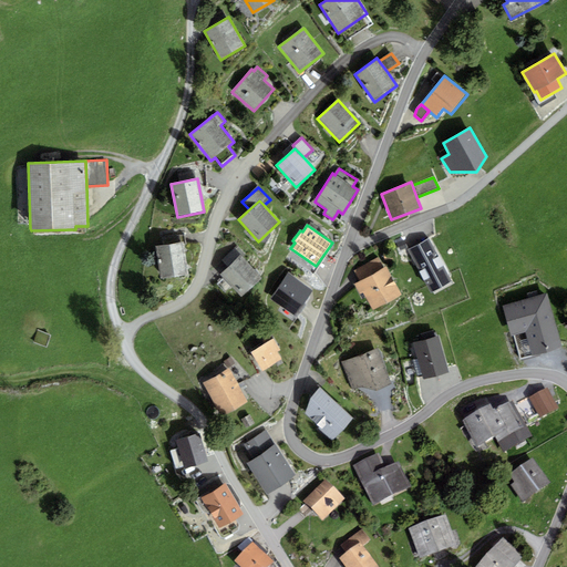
[(162,238),(163,245),(183,241),(184,245),(186,244),(185,234),(162,238)]
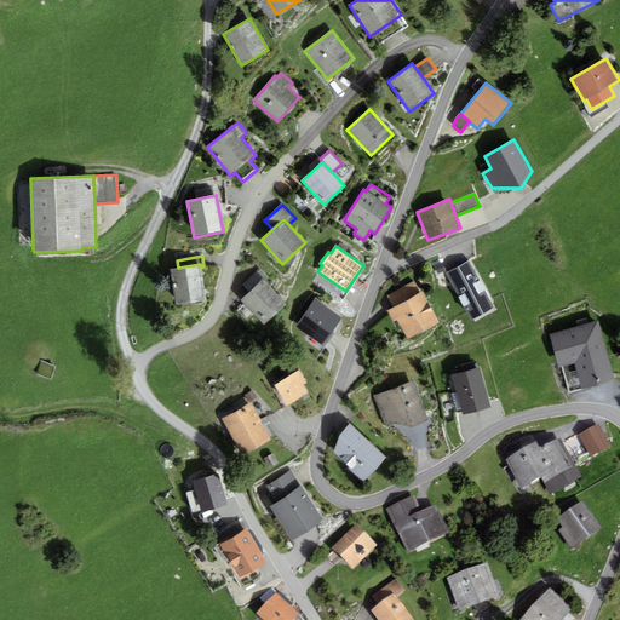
[(495,309),(468,260),(445,274),(472,322),(495,309)]
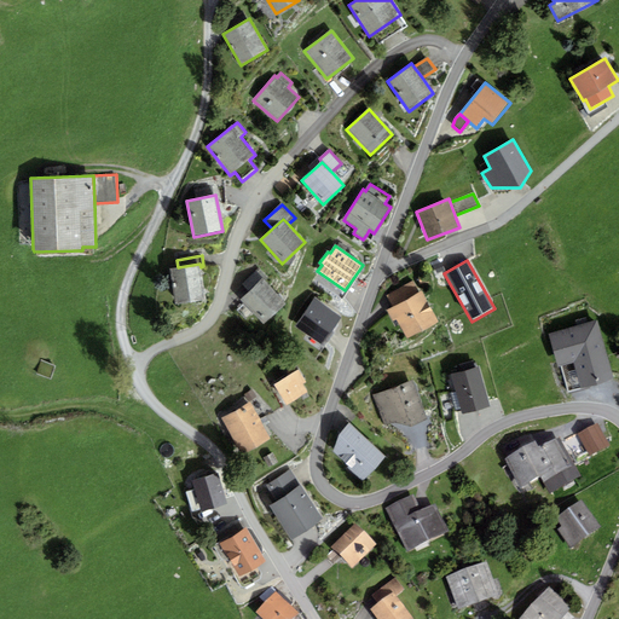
[(201,267),(200,264),(178,267),(169,268),(174,305),(204,301),(201,267)]
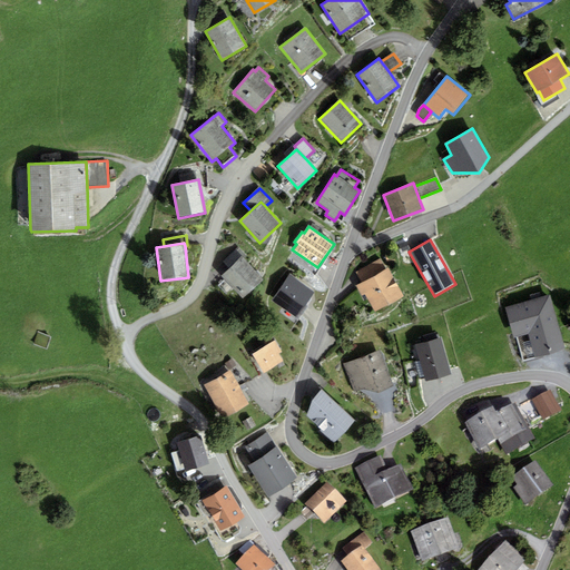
[(247,256),(238,247),(223,262),(229,268),(242,256),(244,259),(247,256)]
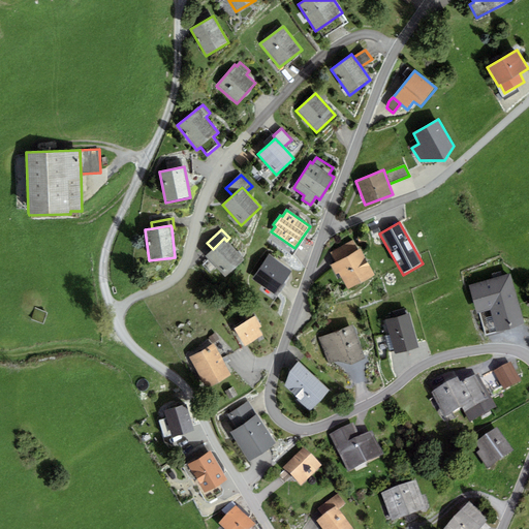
[(226,241),(224,238),(213,249),(205,256),(225,278),(245,260),(226,241)]
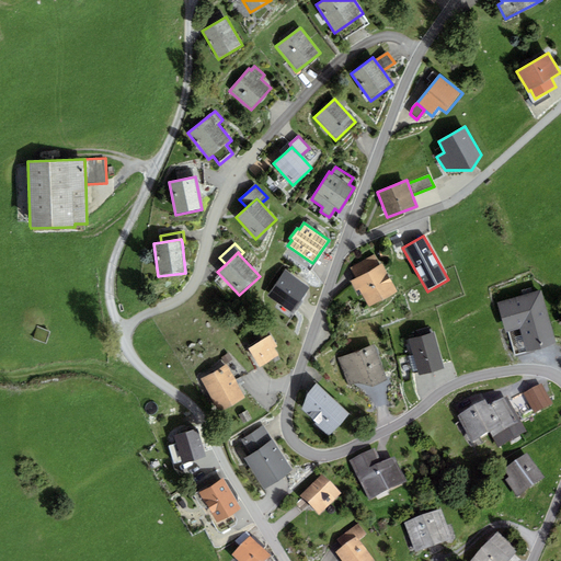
[(355,278),(380,265),(374,254),(350,268),(355,278)]
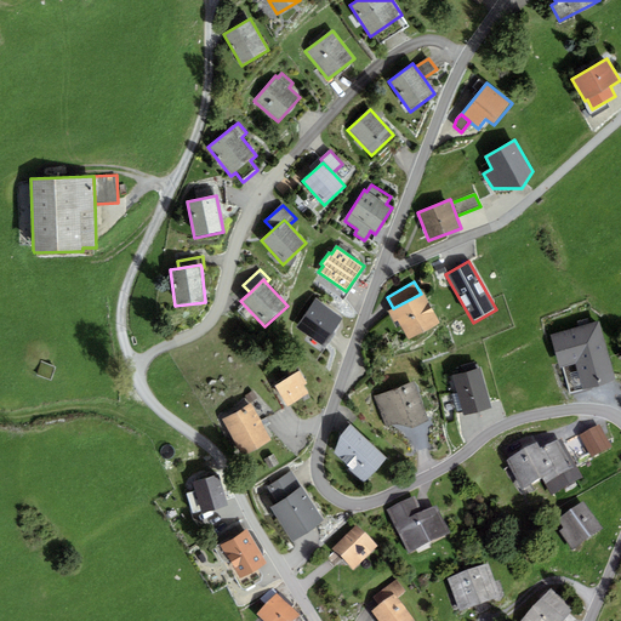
[(393,308),(387,312),(394,323),(398,320),(409,340),(440,323),(423,291),(421,294),(393,308)]
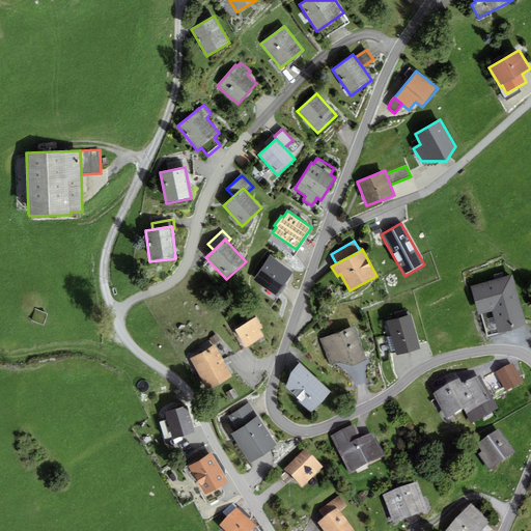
[(271,255),(253,280),(277,297),(294,272),(271,255)]
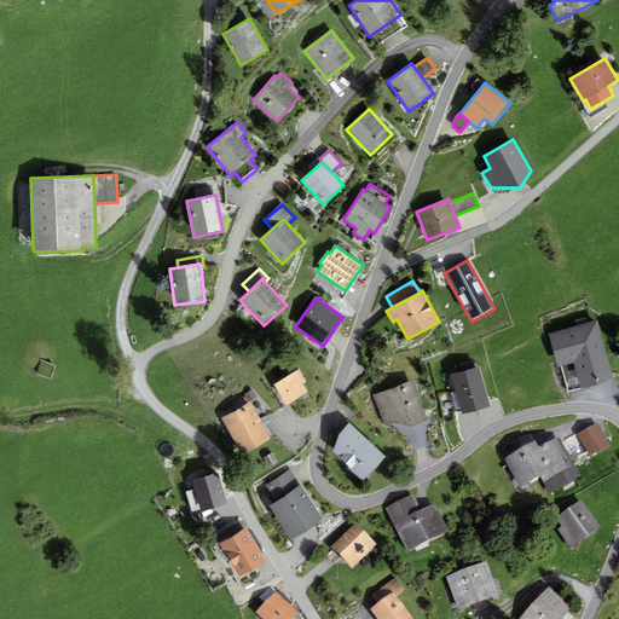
[(613,380),(596,320),(549,335),(557,368),(561,366),(568,392),(613,380)]
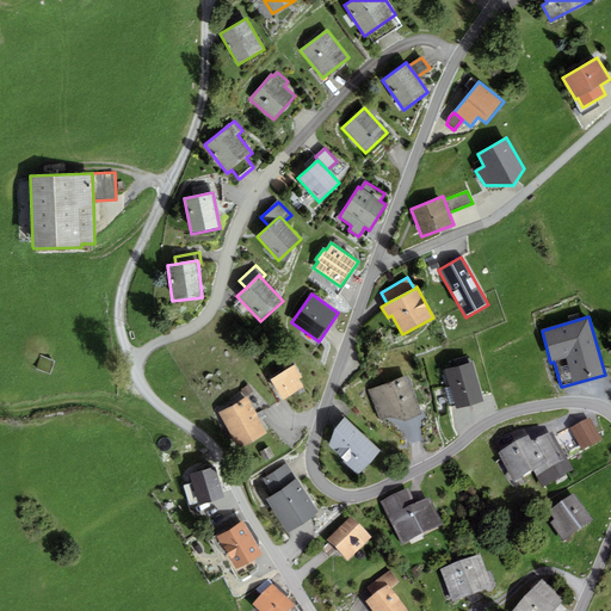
[(485,402),(473,362),(445,370),(456,409),(485,402)]
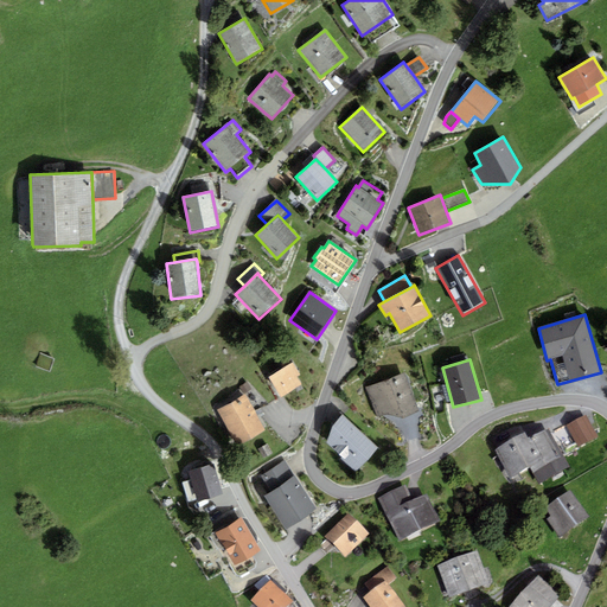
[(302,385),(296,376),(300,375),(293,363),(268,377),(281,397),(302,385)]
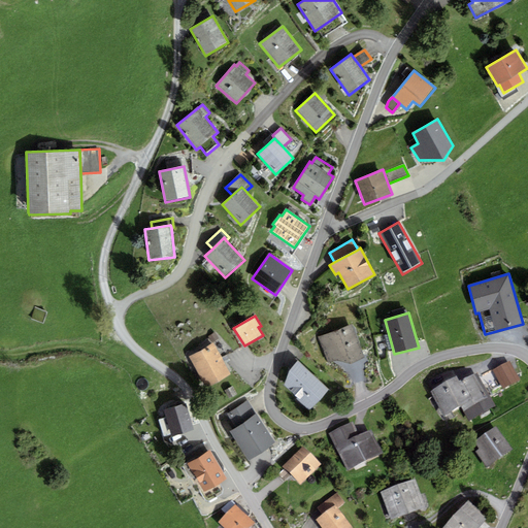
[(364,358),(353,324),(318,337),(328,364),(337,360),(350,364),(364,358)]
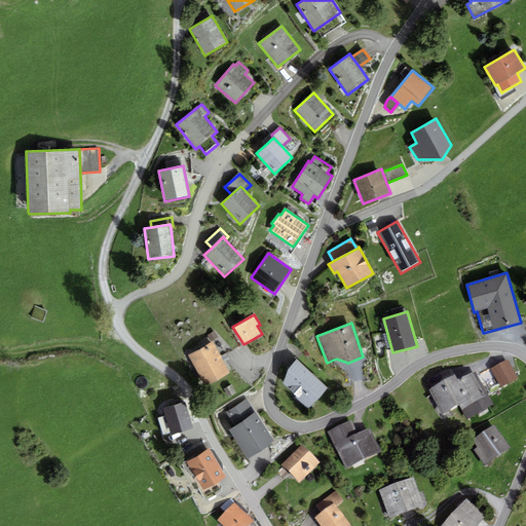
[(212,342),(188,355),(205,387),(230,373),(212,342)]
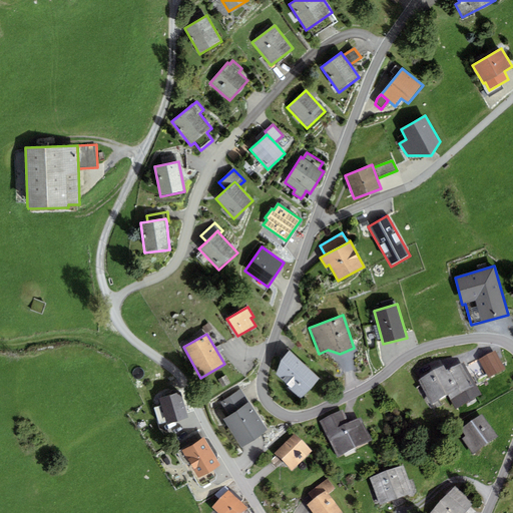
[(320,379),(290,351),(281,362),(277,375),(301,399),(320,379)]
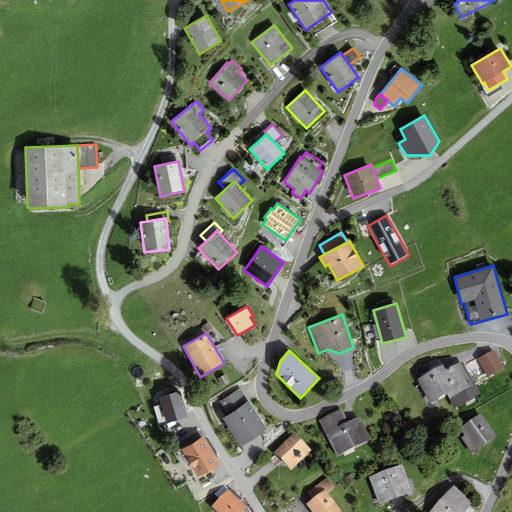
[(494,350),(478,359),(488,377),(504,369),(494,350)]
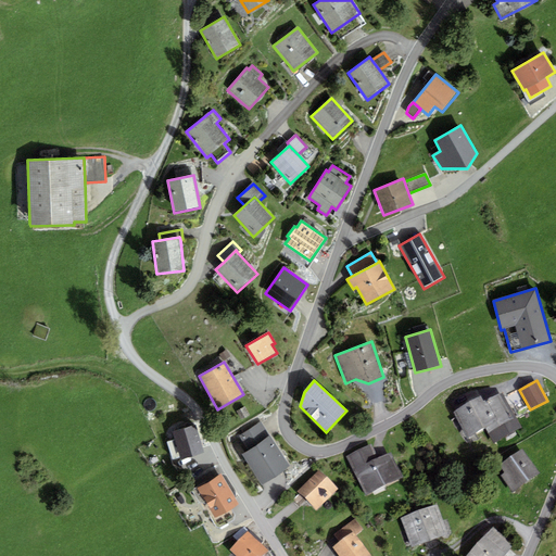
[(503,392),(485,401),(497,420),(484,428),(494,444),(522,428),(503,392)]
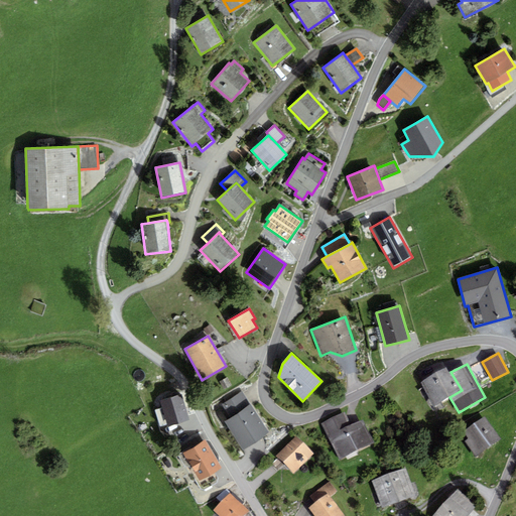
[(420,383),(433,406),(449,397),(462,390),(450,372),(449,373),(446,368),(420,383)]
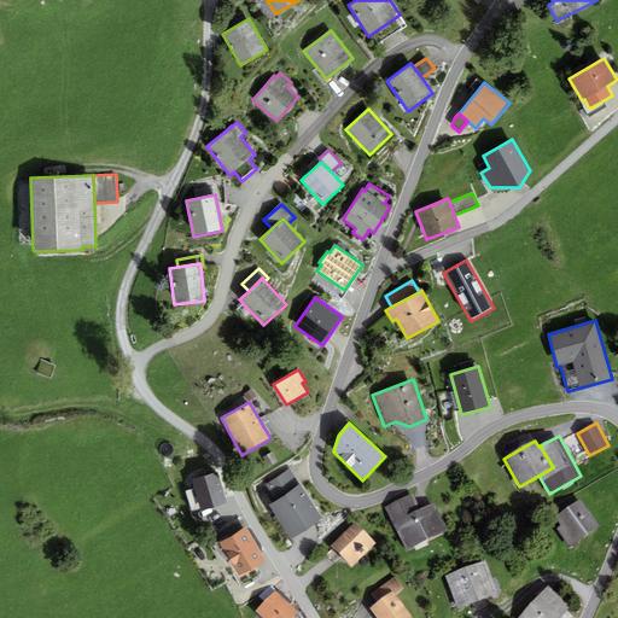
[(275,501),(299,484),(289,468),(264,485),(275,501)]
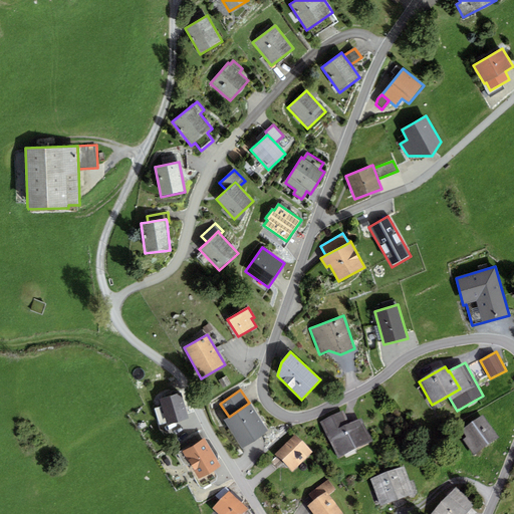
[(167,424),(167,425),(188,419),(181,393),(160,400),(162,407),(167,424)]
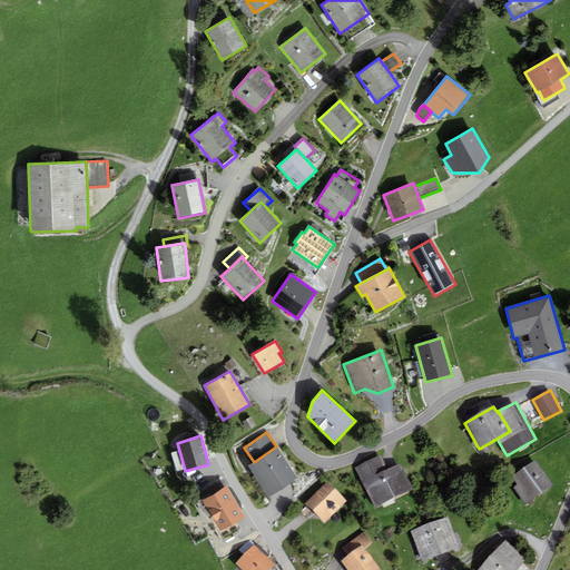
[(247,467),(268,498),(297,478),(276,446),(254,462),(247,467)]
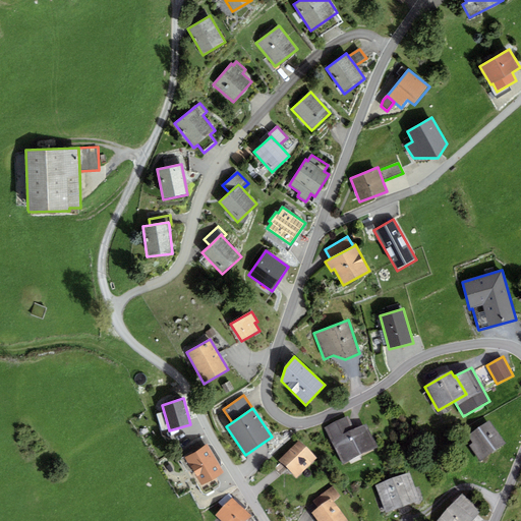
[(162,431),(169,429),(164,412),(157,414),(162,431)]
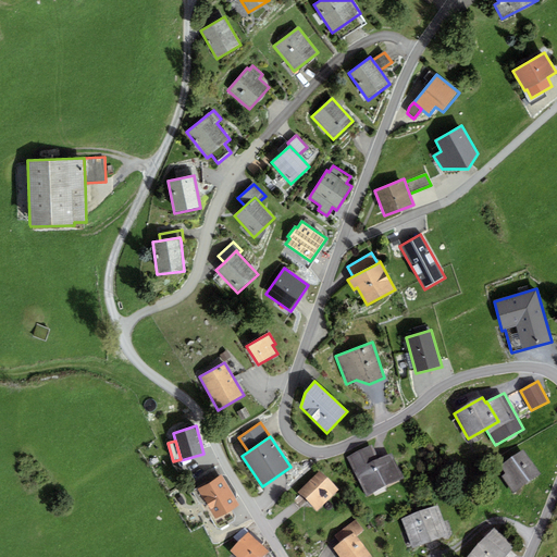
[(367,497),(404,478),(391,453),(380,459),(372,444),(346,458),(367,497)]
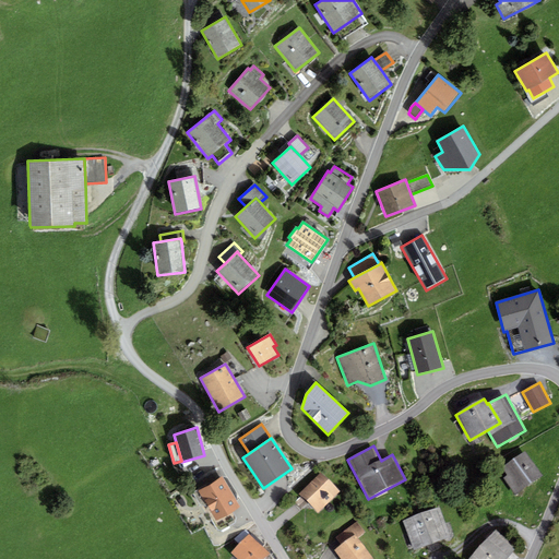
[(543,476),(525,451),(502,467),(508,475),(503,478),(516,496),(543,476)]
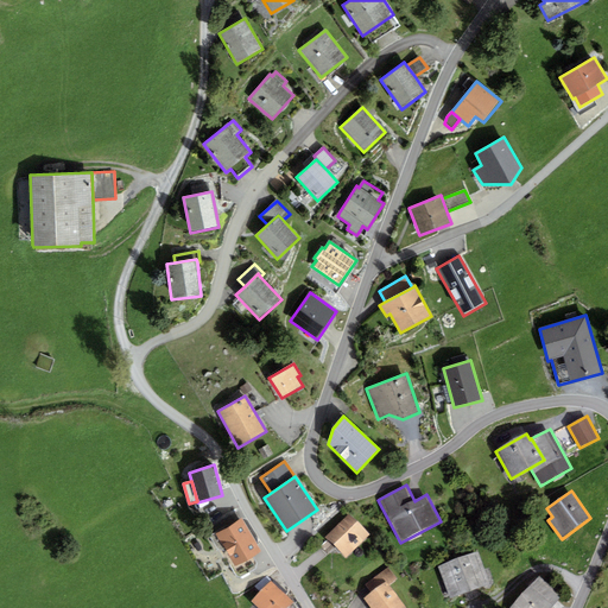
[(347,557),(371,534),(350,514),(327,537),(347,557)]
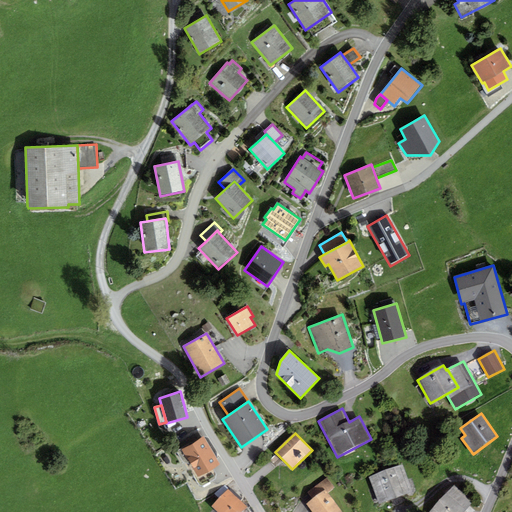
[(182,450),(198,477),(220,465),(204,437),(182,450)]
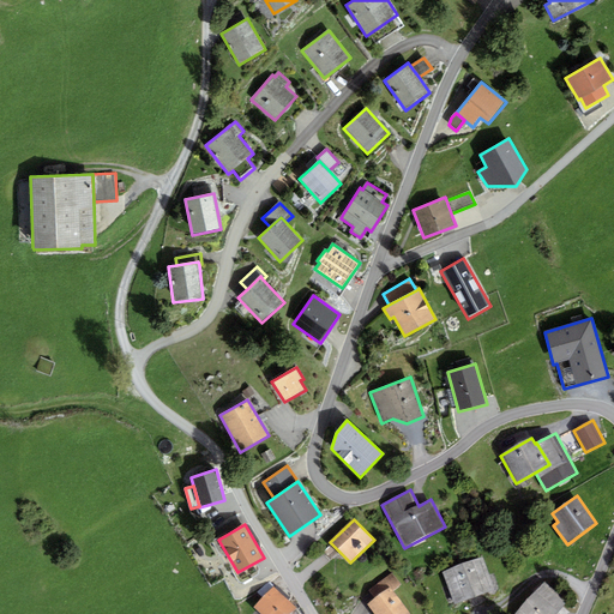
[(441,572),(455,606),(494,589),(481,557),(441,572)]
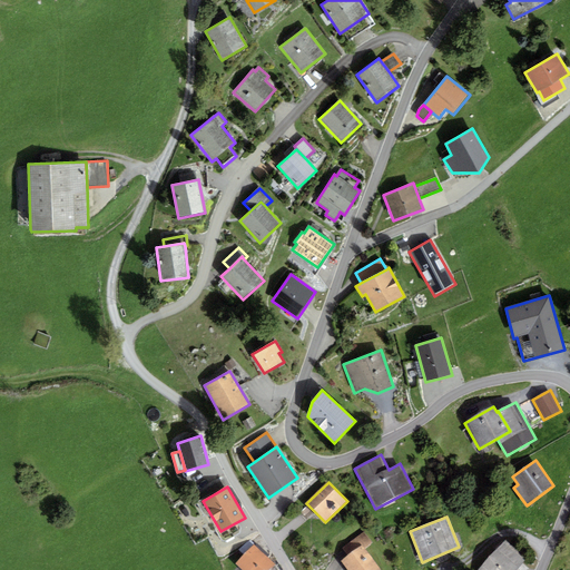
[(372,543),(363,532),(343,548),(349,556),(362,546),(365,549),(372,543)]
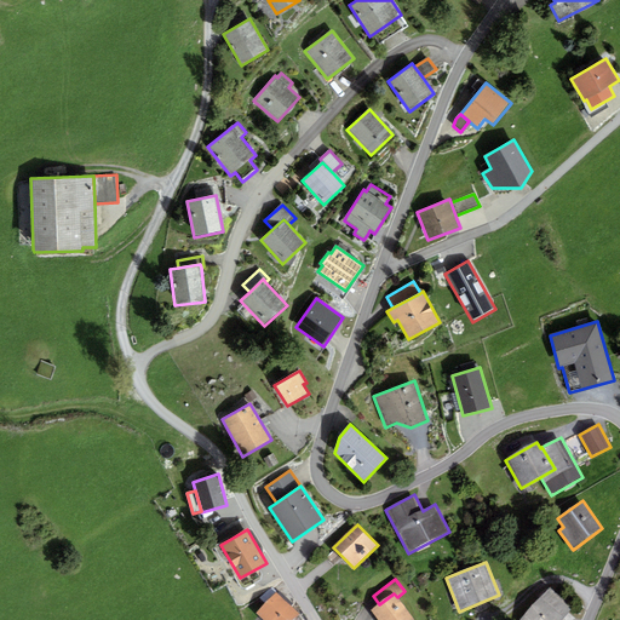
[(561,619),(573,608),(549,587),(520,619),(561,619)]
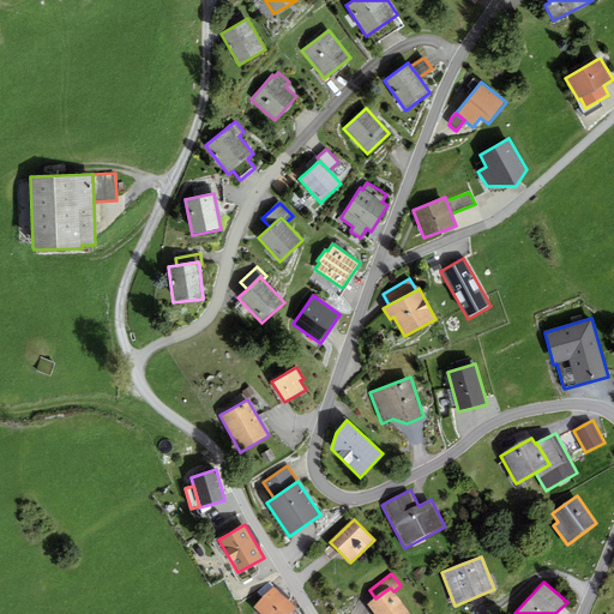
[(264,597),(274,588),(268,583),(259,593),(264,597)]
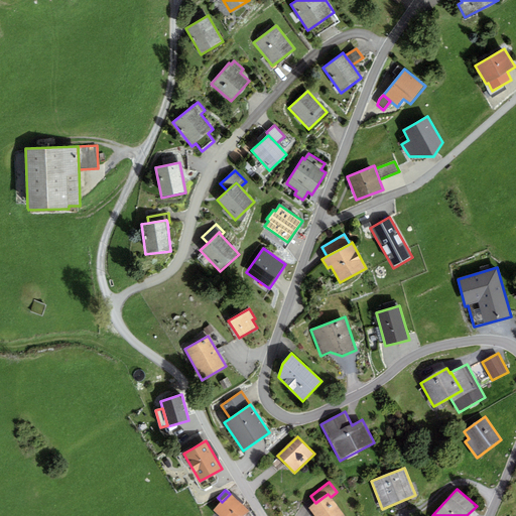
[(219,515),(244,515),(249,511),(230,494),(222,502),(214,511),(219,515)]
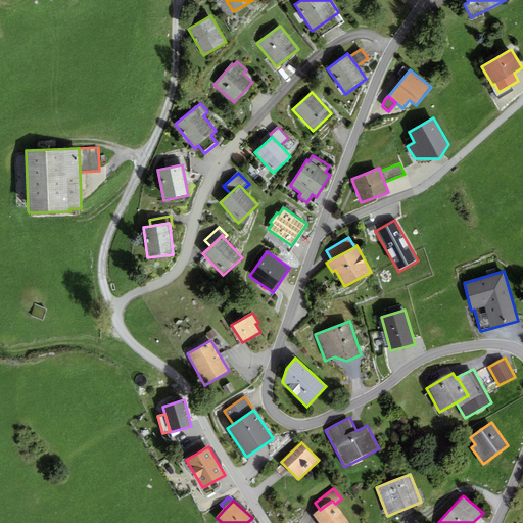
[(335,504),(332,501),(320,510),(313,516),(319,522),(349,522),(335,504)]
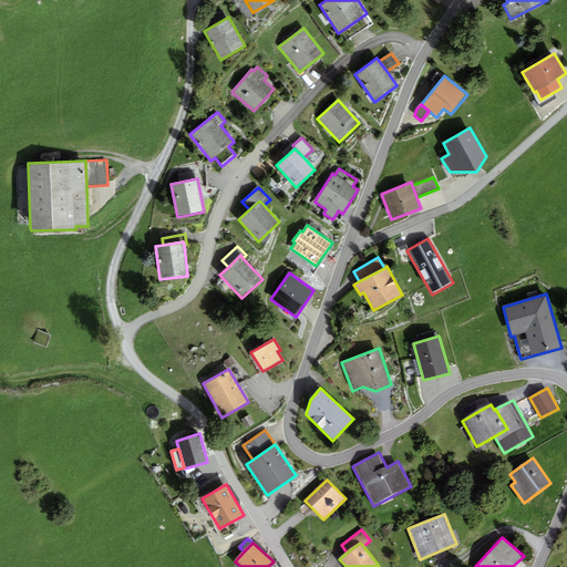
All buildings are outlined.
